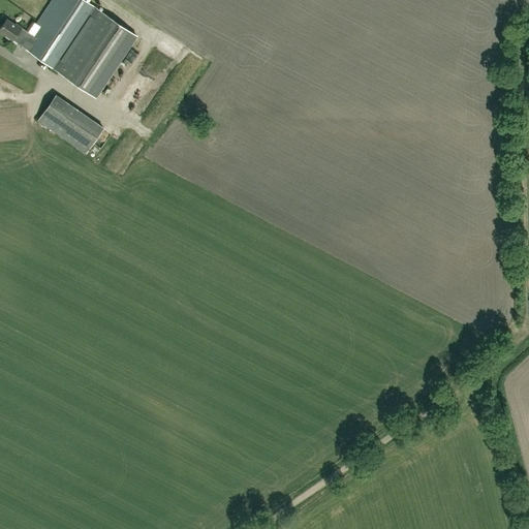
[(136,33),(124,25),(86,0),(51,0),(36,23),(40,25),(34,35),(25,49),(83,87),(95,95),(136,33)]
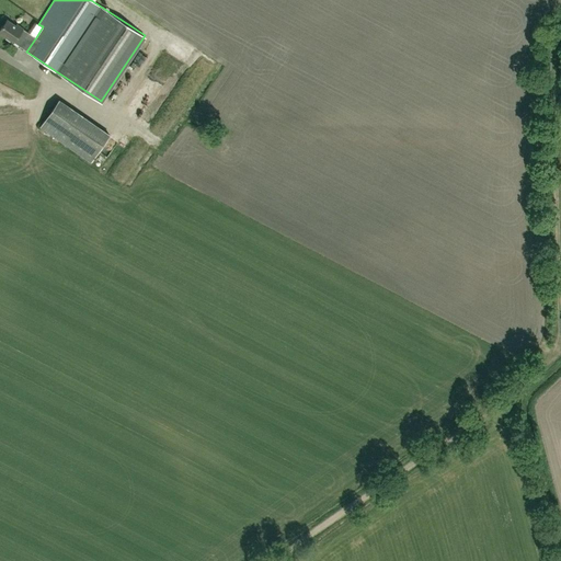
[(6,20),(0,29),(0,33),(26,52),(36,37),(15,24),(14,25),(6,20)]
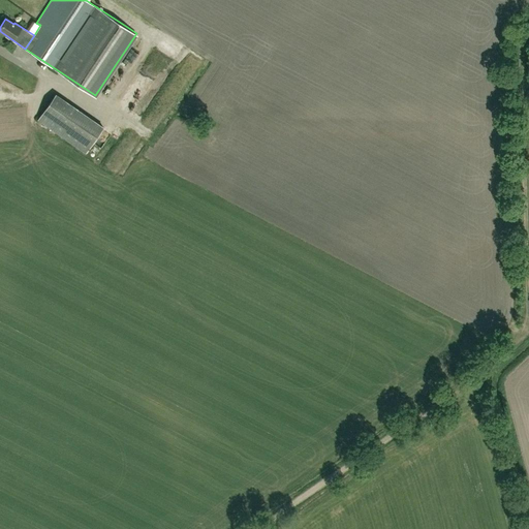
[(147,34),(148,31),(142,29),(139,34),(148,37),(147,40),(154,42),(155,37),(147,34)]
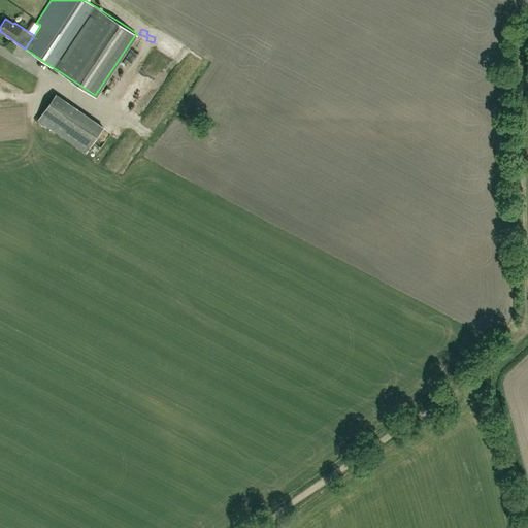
[(138,55),(144,46),(135,39),(129,47),(138,55)]
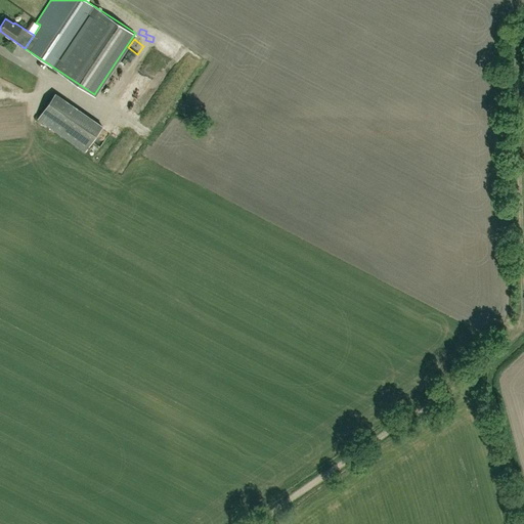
[(52,94),(35,119),(84,153),(100,128),(52,94)]
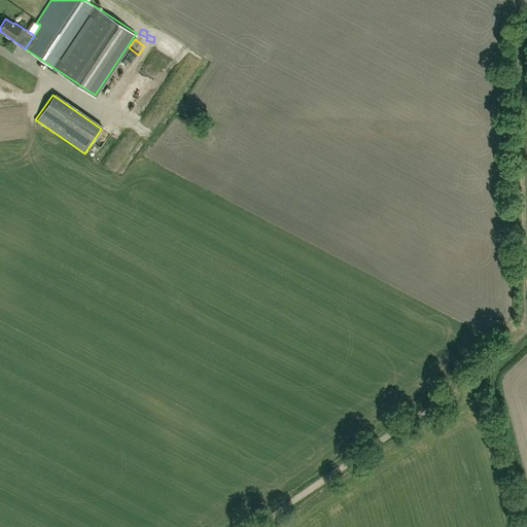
All buildings are outlined.
